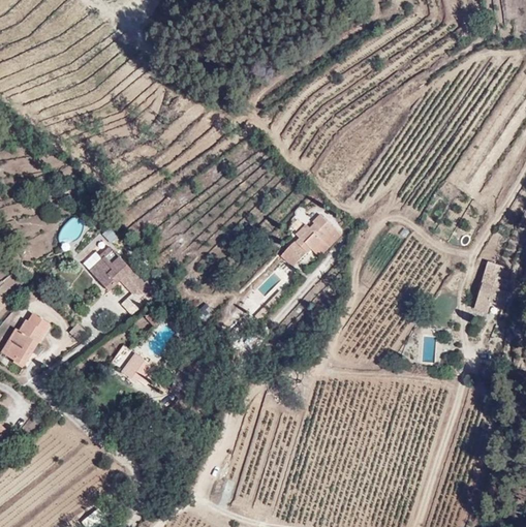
[(339,234),(319,214),(312,221),(314,223),(309,228),(305,224),(296,234),(296,235),(303,229),(307,236),(302,240),(309,248),(317,255),(339,234)]
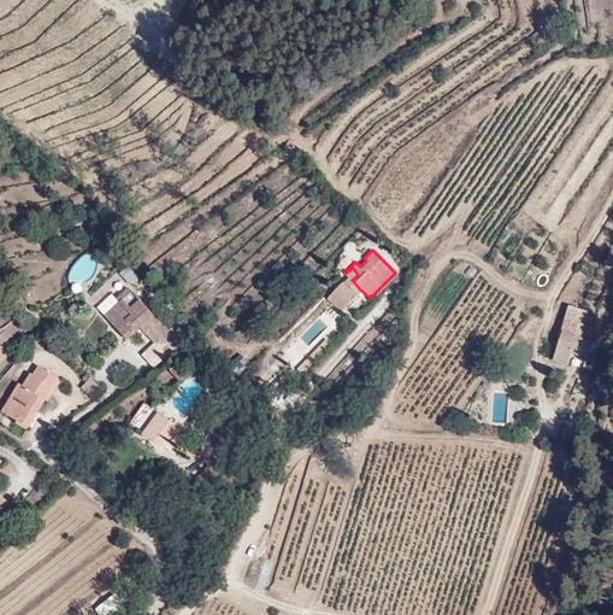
[(347,283),(357,293),(360,290),(352,280),(358,275),(353,268),(345,274),(339,277),(341,282),(343,286),(347,283)]
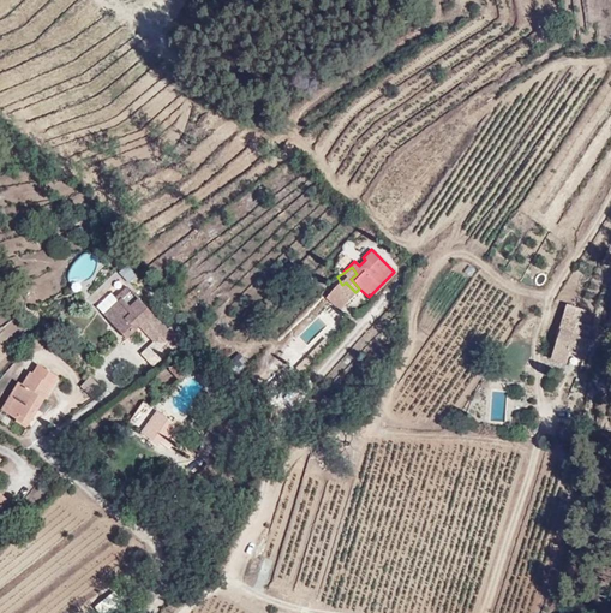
[(342,285),(340,281),(330,290),(343,304),(355,292),(346,283),(342,285)]
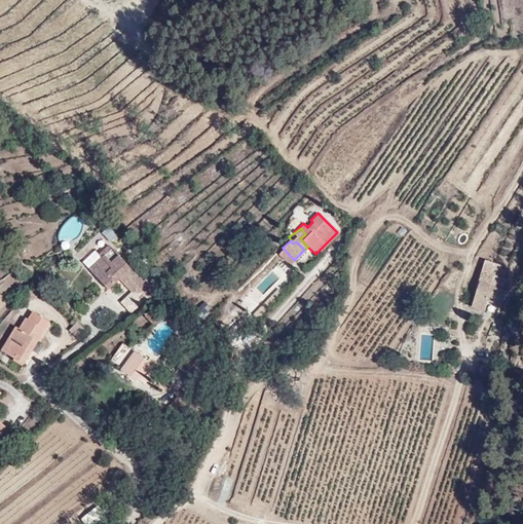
[(101,257),(88,269),(106,289),(118,278),(129,290),(141,279),(109,245),(98,254),(101,257)]
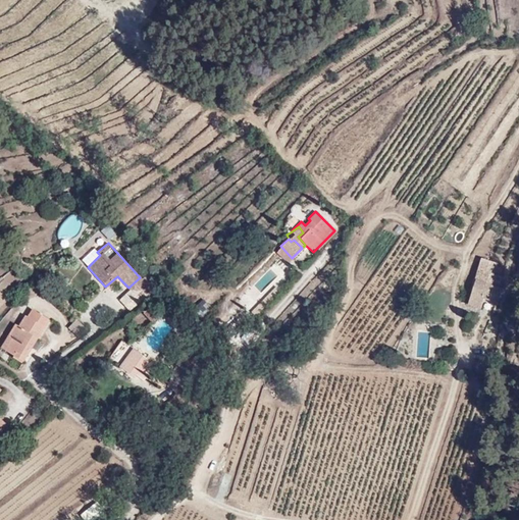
[(292,258),(280,246),(275,251),(288,263),(292,258)]
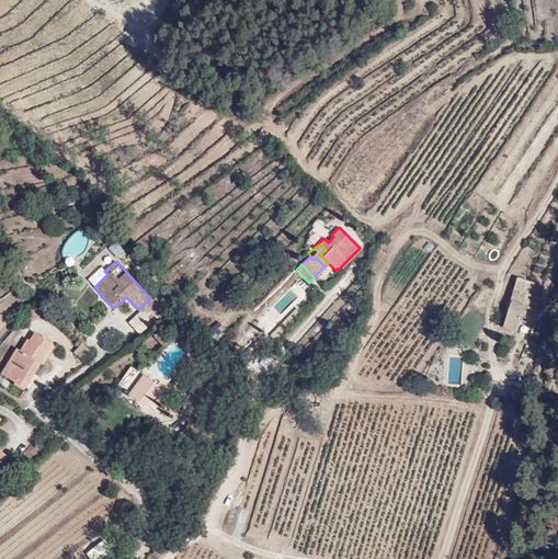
[(304,282),(293,267),(285,274),(295,287),(304,282)]
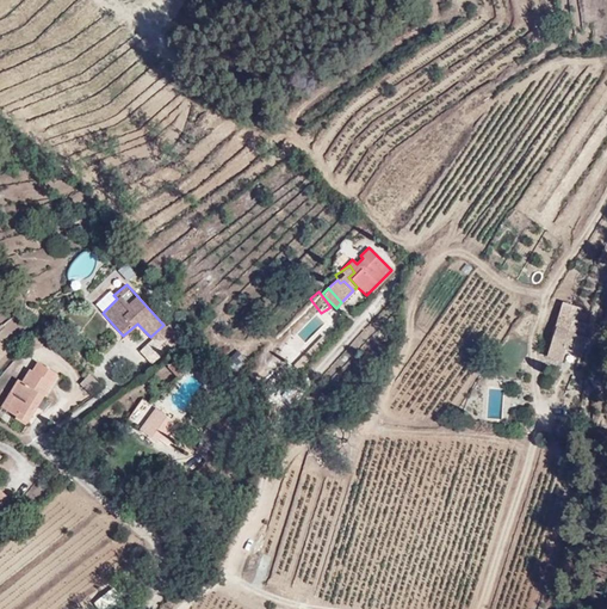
[(592,332),(561,318),(544,357),(574,374),(592,332)]
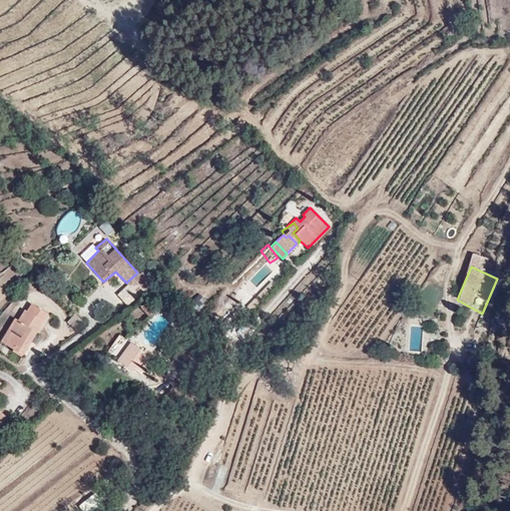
[(47,314),(32,305),(26,313),(22,311),(17,319),(12,316),(4,328),(7,330),(0,341),(0,343),(9,348),(12,344),(21,350),(19,354),(13,350),(12,351),(22,356),(47,314)]
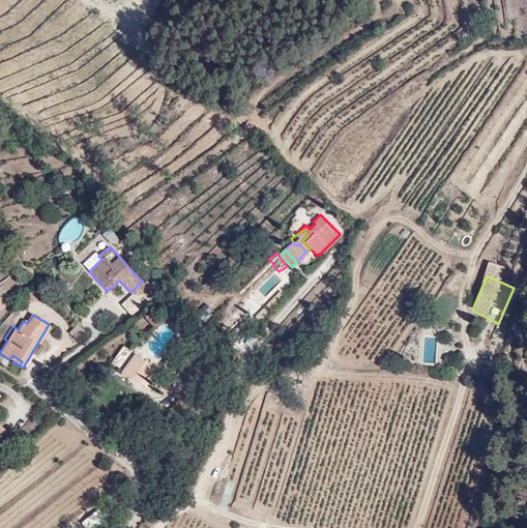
[(120,343),(109,360),(120,368),(132,351),(120,343)]
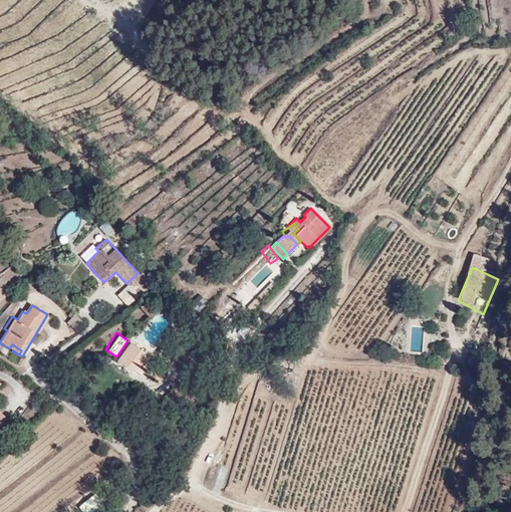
[(131,339),(116,364),(141,384),(154,355),(131,339)]
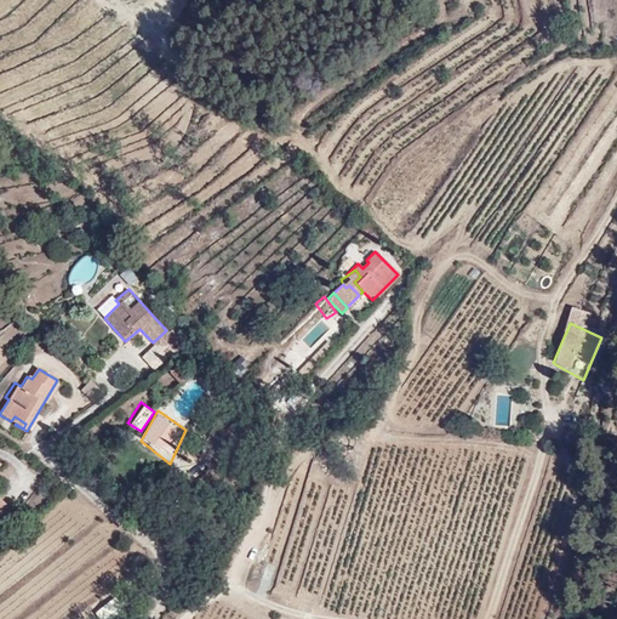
[(11,421),(16,424),(23,429),(26,424),(15,416),(11,421)]
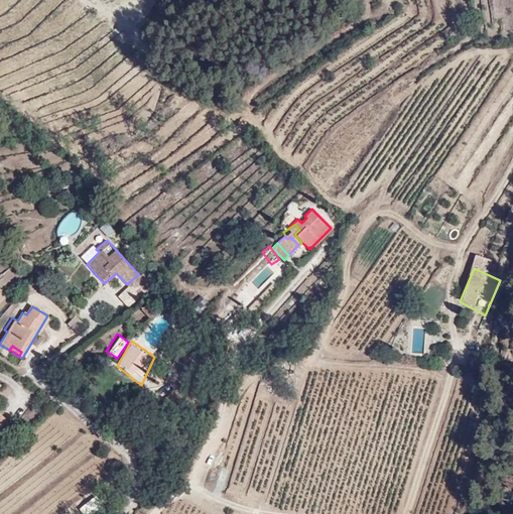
[(0,434),(12,421),(0,410),(0,434)]
